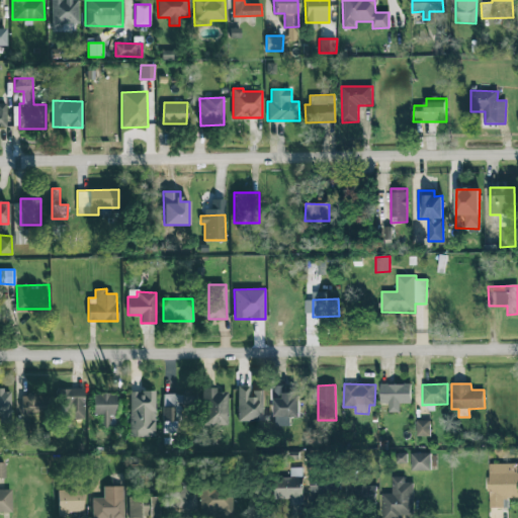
[(411,384),(379,384),(380,405),(389,405),(389,413),(400,412),(400,404),(411,404),(411,384)]
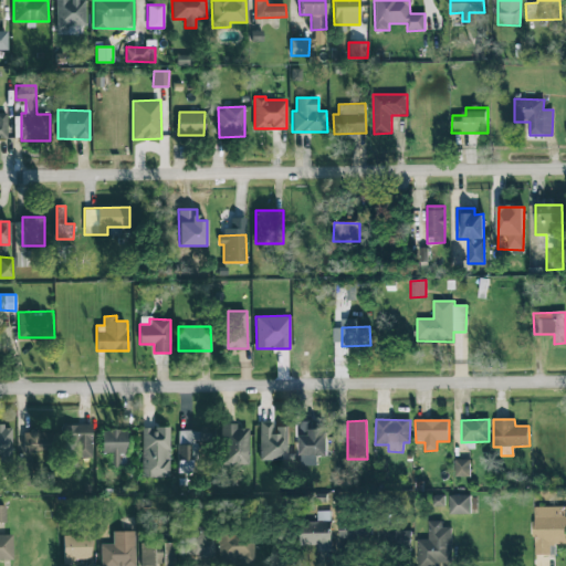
[(287,426),(273,427),(273,421),(260,421),(260,461),(289,460),(287,426)]
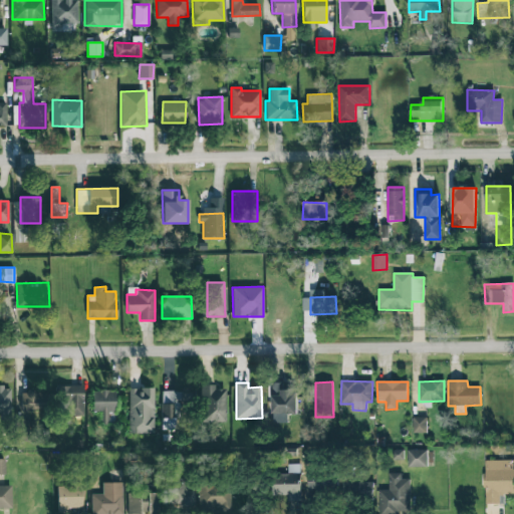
[(298,390),(283,390),(283,383),(272,382),(271,423),(287,424),(288,414),(297,415),(298,390)]
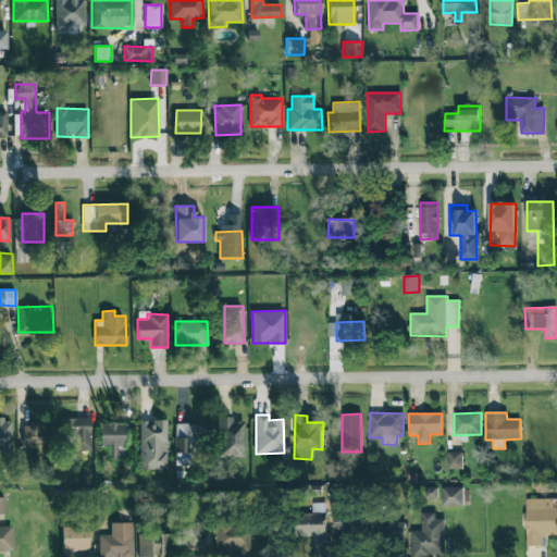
[(90,449),(90,417),(71,417),(70,449),(90,449)]
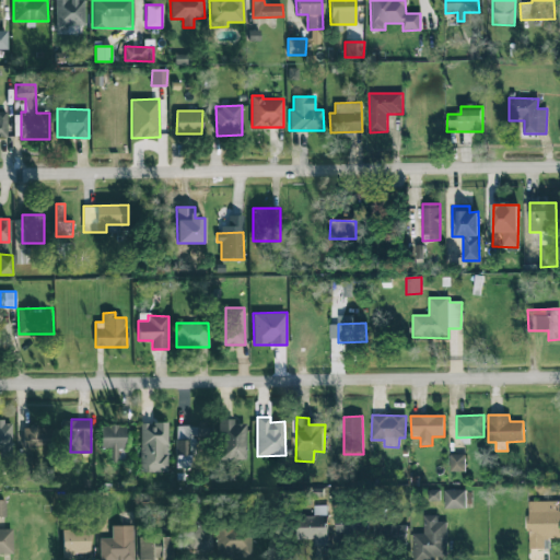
[(246,423),(235,423),(234,419),(220,419),(221,459),(246,459),(246,423)]
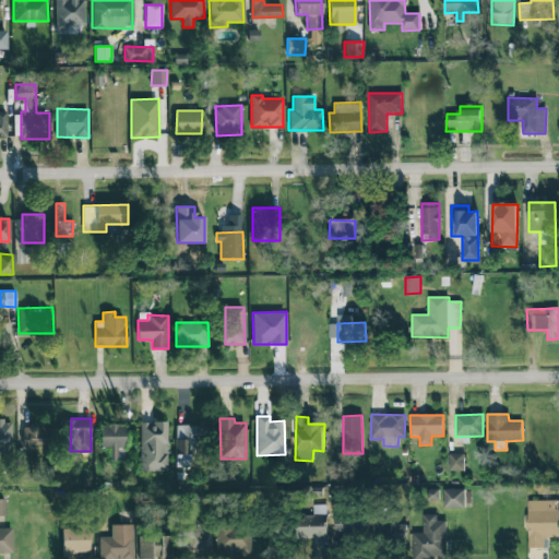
[(0,420),(0,450),(12,450),(11,420),(0,420)]
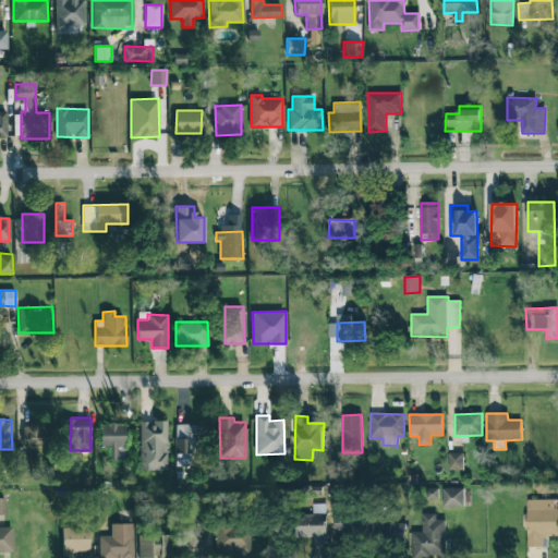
[(141,471),(168,470),(167,421),(140,422),(141,471)]
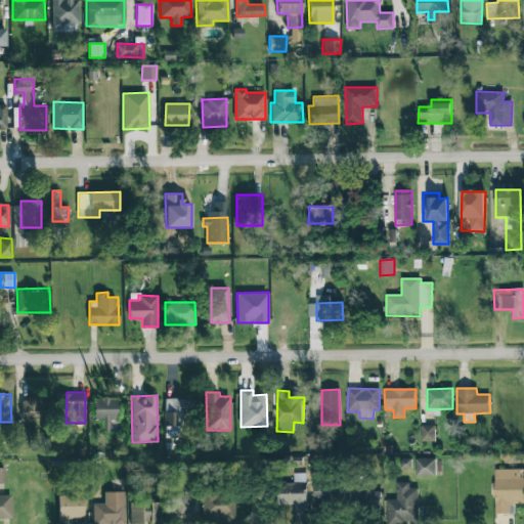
[(118,433),(117,397),(94,398),(95,421),(100,421),(101,433),(118,433)]
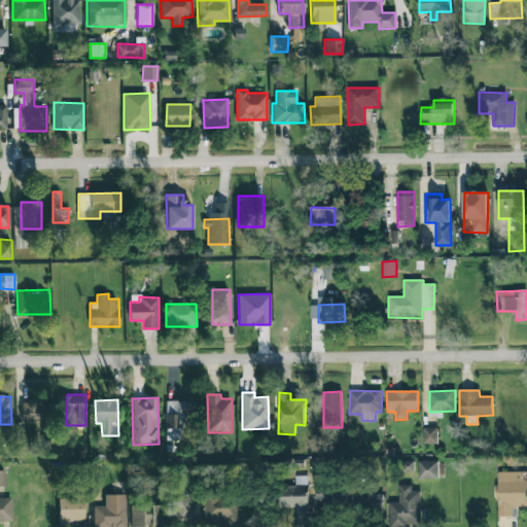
[(166,400),(166,441),(179,441),(179,428),(194,428),(194,401),(166,400)]
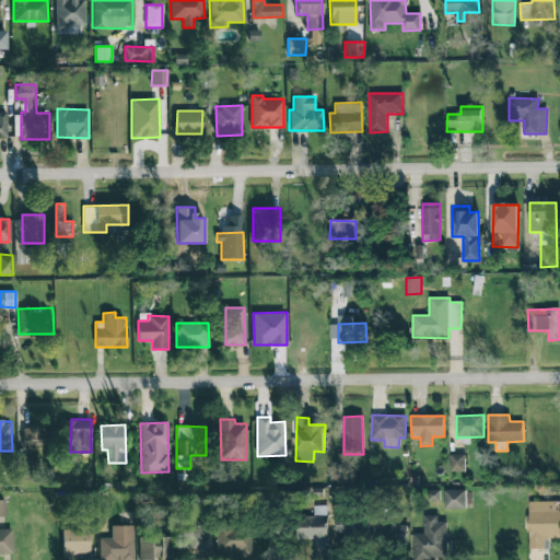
[(23,447),(53,447),(53,427),(23,427),(23,447)]
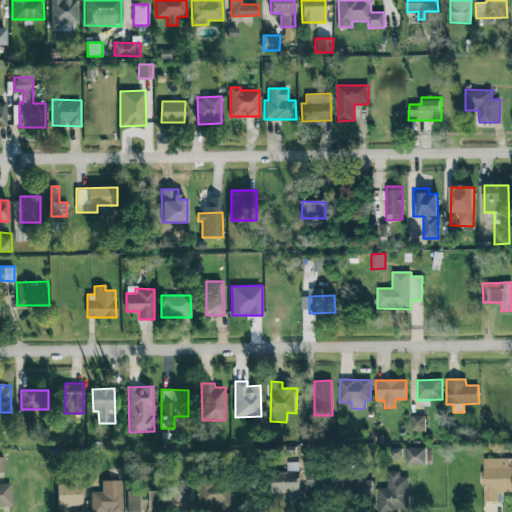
[(425,432),(424,416),(411,416),(411,432),(425,432)]
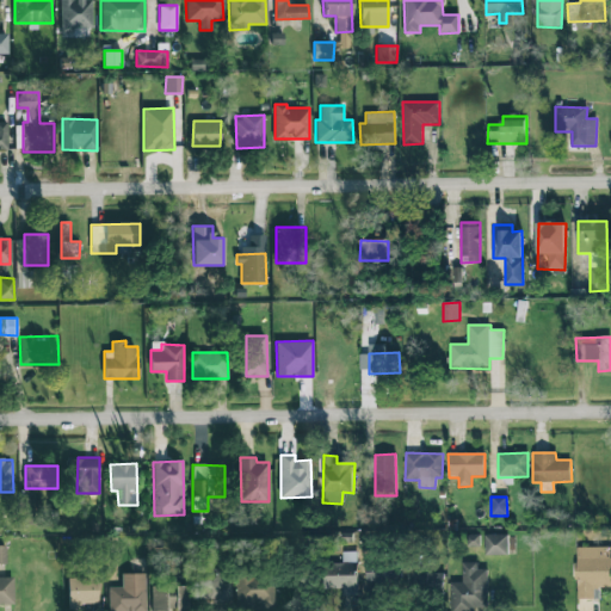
[(486,555),(508,556),(508,535),(486,535),(486,555)]
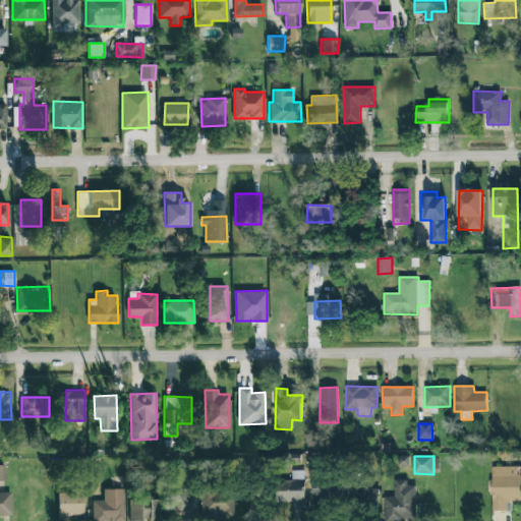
[(520,501),(520,466),(491,467),(493,512),(512,511),(512,502),(520,501)]
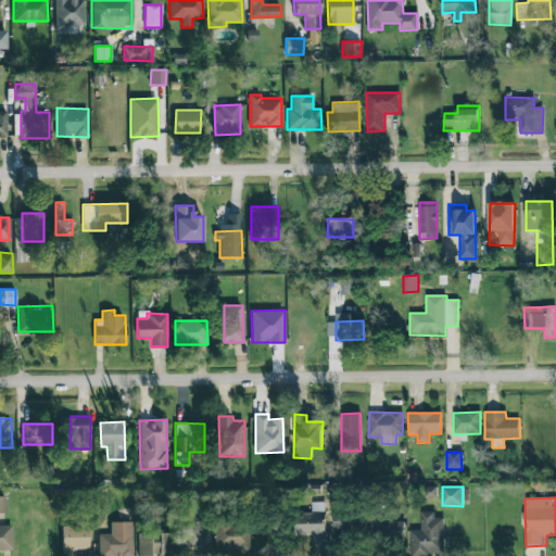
[(326,542),(325,503),(311,503),(312,513),(298,513),(299,536),(311,535),(311,542),(326,542)]
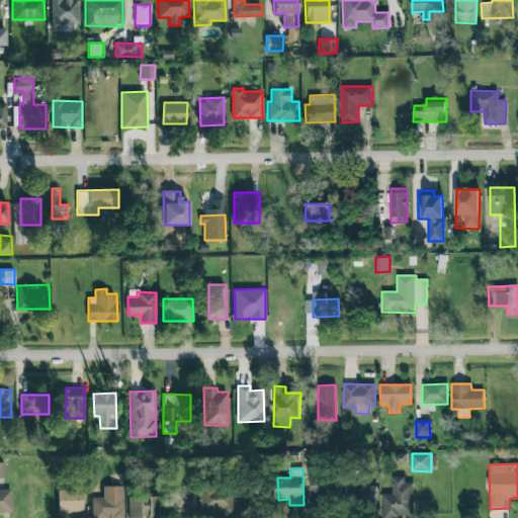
[(414,516),(413,483),(405,483),(405,477),(392,477),(393,494),(382,494),(382,517),(402,517),(403,516),(414,516)]
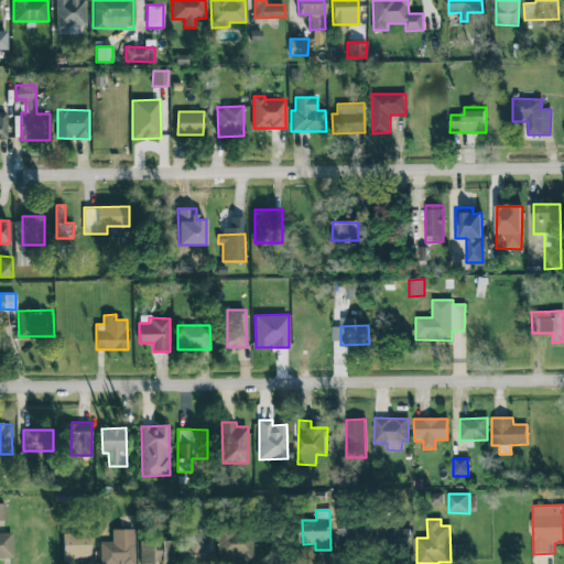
[(338,540),(369,539),(369,521),(338,522),(338,540)]
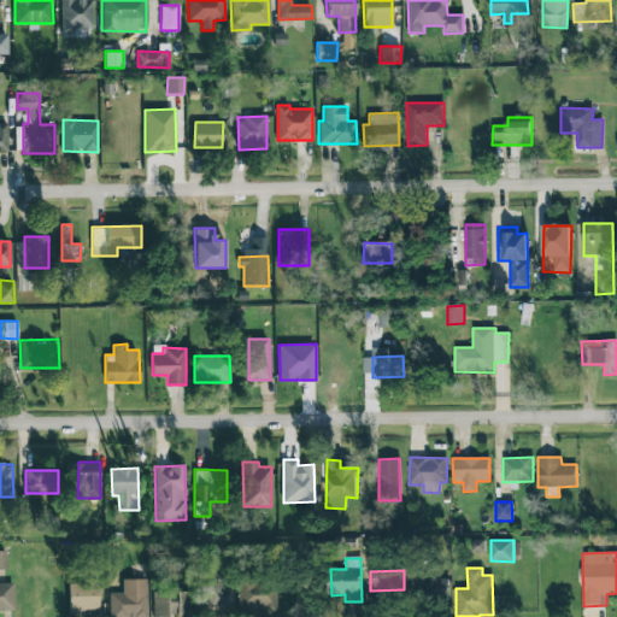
[(448,579),(422,577),(422,597),(448,598),(448,579)]
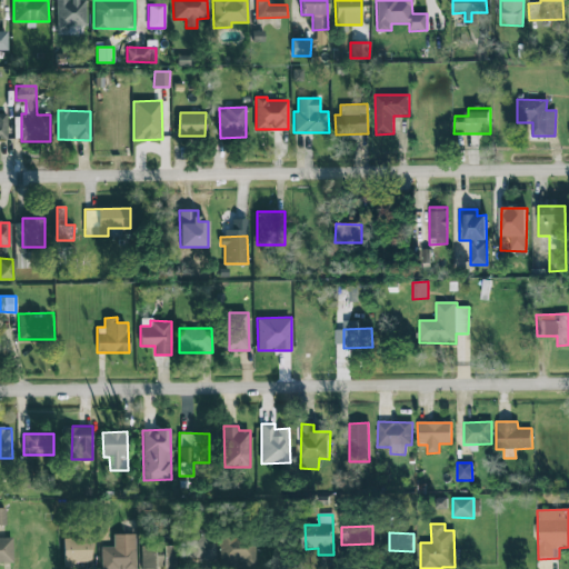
[(136,568),(136,533),(113,533),(113,546),(100,547),(100,568),(136,568)]
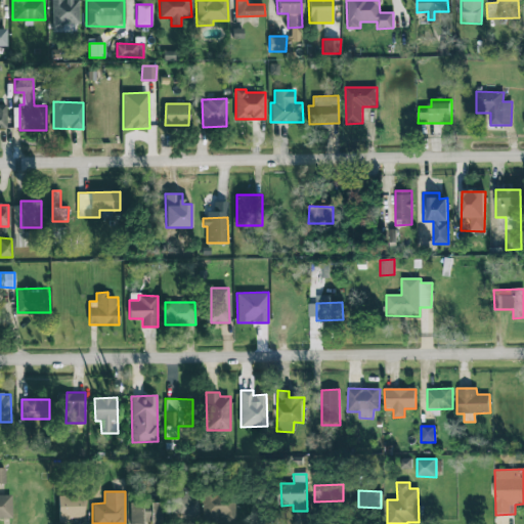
[(150,503),(150,523),(158,523),(161,523),(161,517),(199,516),(198,499),(191,499),(190,491),(165,492),(165,503),(150,503)]
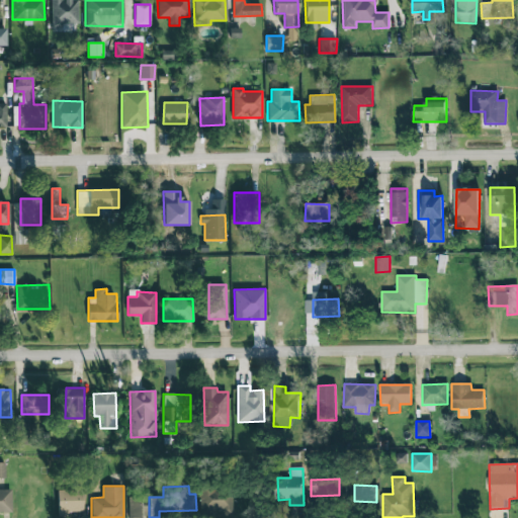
[(11,489),(0,488),(0,512),(11,512),(11,489)]
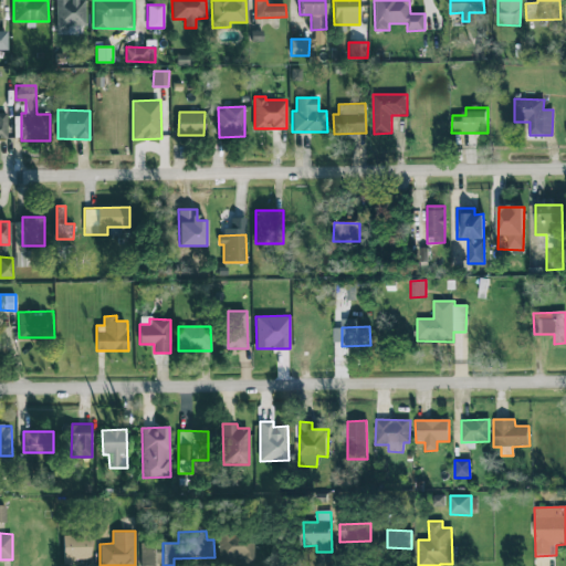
[(253,533),(219,534),(220,563),(254,562),(253,533)]
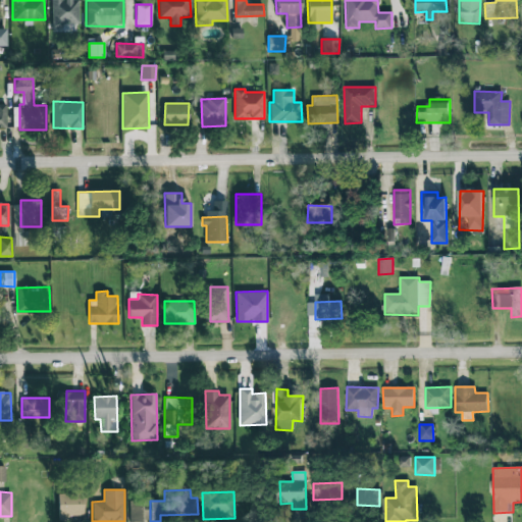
[(58,519),(84,519),(84,493),(58,493),(58,519)]
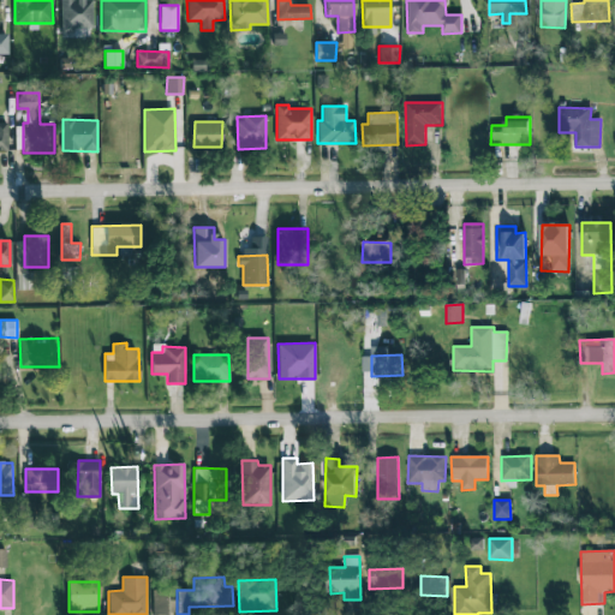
[(151,614),(162,614),(167,614),(166,590),(151,590),(151,614)]
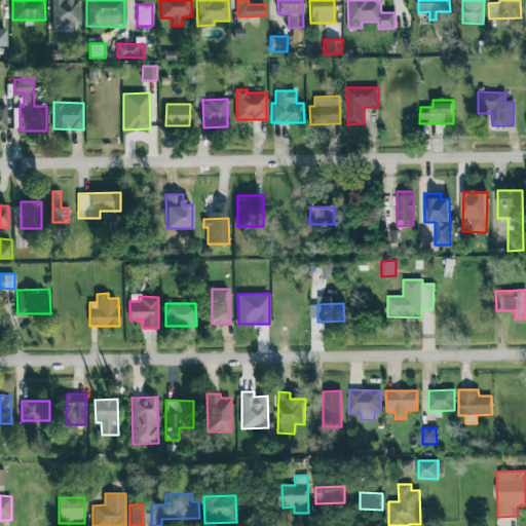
[(144,525),(151,525),(150,504),(143,504),(144,525)]
